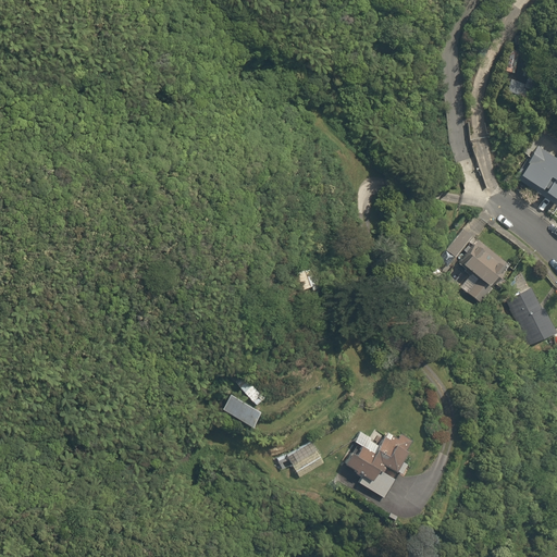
[(556,189),(556,148),(537,134),(510,172),(549,200),(556,189)]
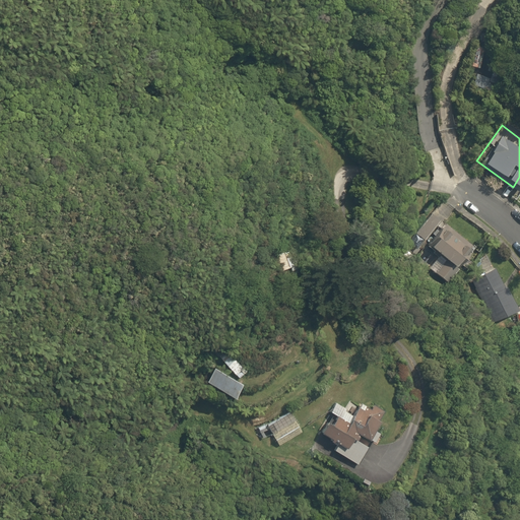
[(430,213),(411,241),(418,245),(423,240),(425,242),(440,219),(430,213)]
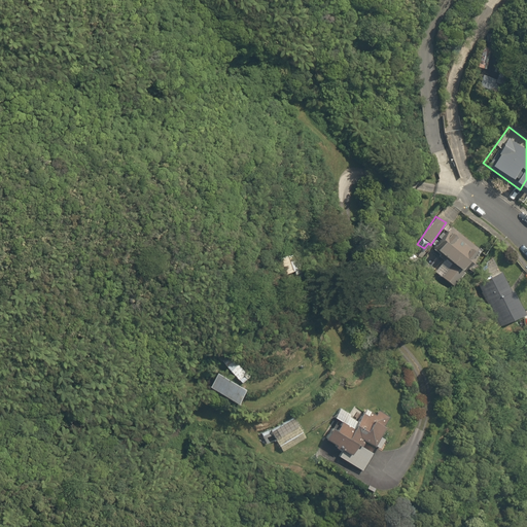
[(461,272),(479,251),(451,227),(432,249),(440,255),(437,256),(444,261),(445,259),(450,265),(440,277),(452,286),(462,273),(461,272)]
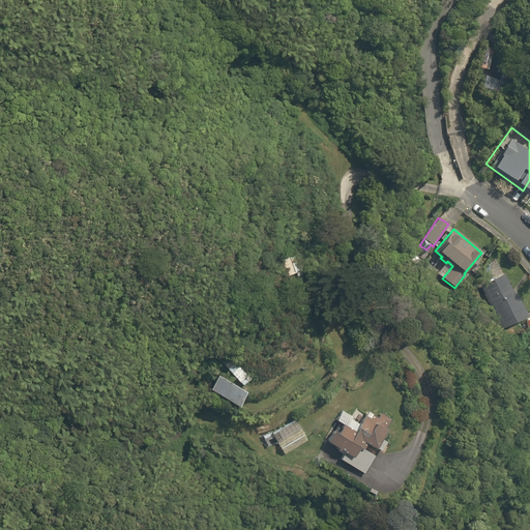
[(420,267),(424,260),(416,254),(412,261),(420,267)]
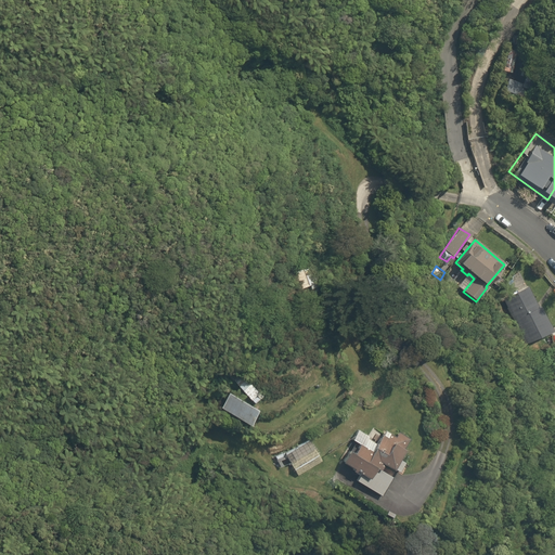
[(319,286),(312,268),(295,273),(300,289),(310,286),(311,289),(319,286)]
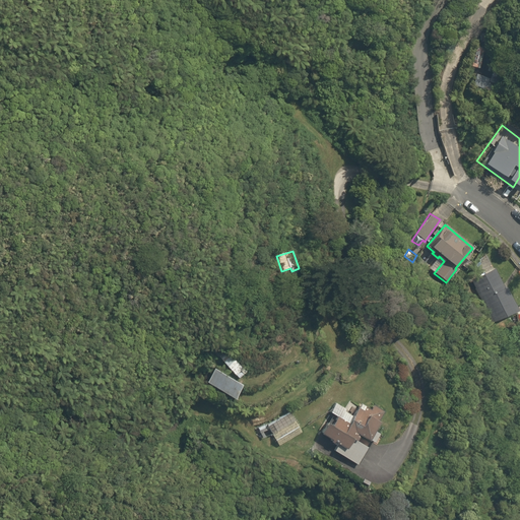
[(470,281),(492,323),(518,310),(507,287),(504,288),(495,269),(470,281)]
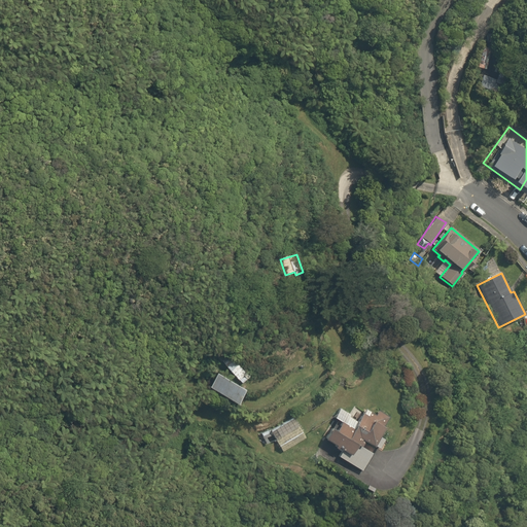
[(240,362),(231,372),(241,382),(247,376),(240,370),(244,365),(240,362)]
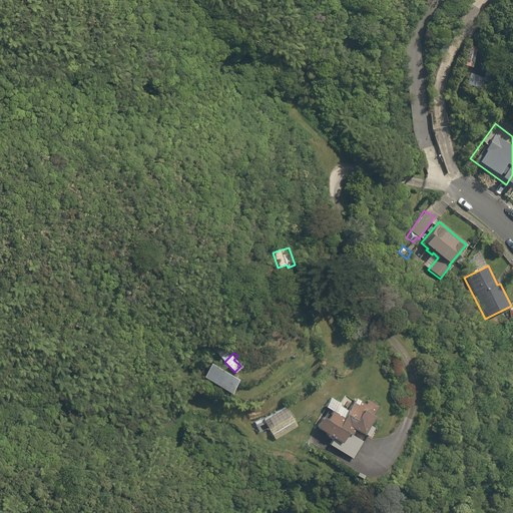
[(204,375),(231,392),(238,380),(211,363),(204,375)]
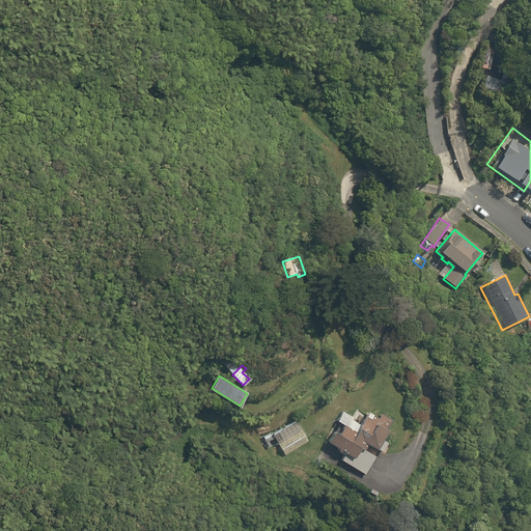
[(341,459),(365,475),(376,457),(363,449),(367,443),(379,449),(389,431),(387,430),(393,420),(382,414),(378,420),(368,414),(356,432),(355,432),(359,425),(351,420),(353,418),(343,412),(337,421),(338,422),(327,441),(338,448),(336,450),(344,455),(341,459)]
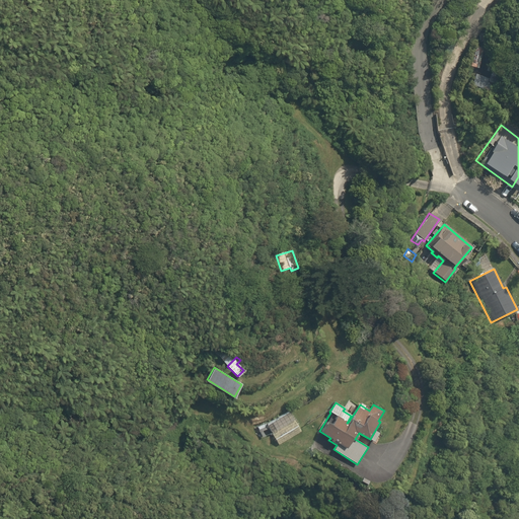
[(278,444),(301,431),(289,410),(256,428),(260,433),(269,429),(278,444)]
